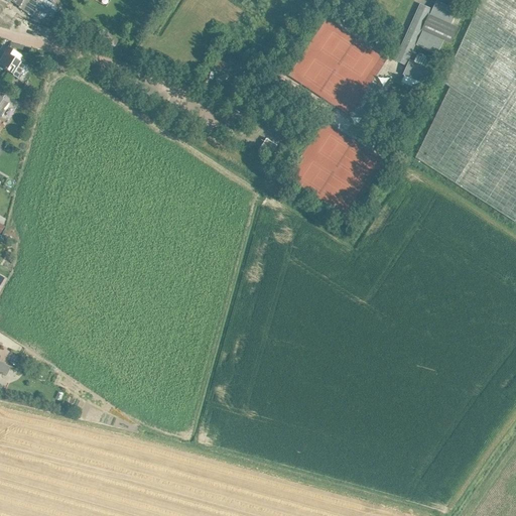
[(4,0),(9,3),(10,2),(18,7),(18,9),(31,17),(37,8),(35,7),(39,2),(36,0),(4,0)]
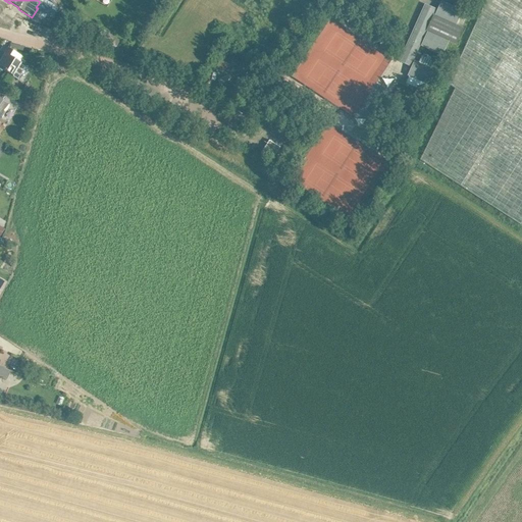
[(521,0),(485,0),(448,85),(455,90),(521,133),(521,0)]
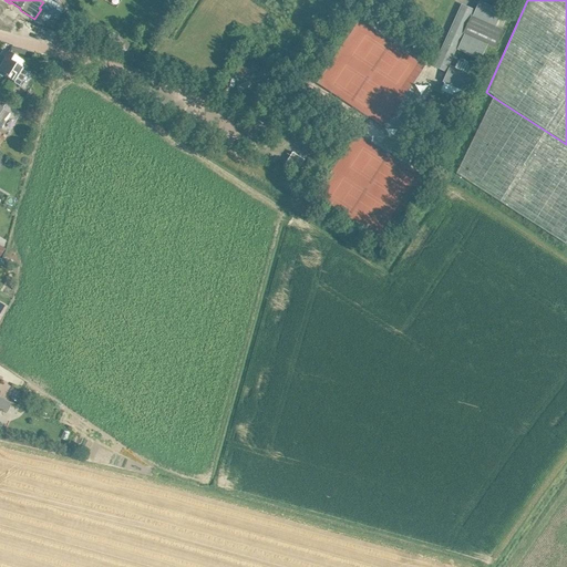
[(447,73),(443,83),(465,93),(472,78),(454,70),(447,66),(455,50),(480,61),(487,45),(495,49),(503,31),(495,28),(502,13),(490,7),(480,2),(475,12),(473,11),(462,6),(433,68),(445,72),(447,73)]
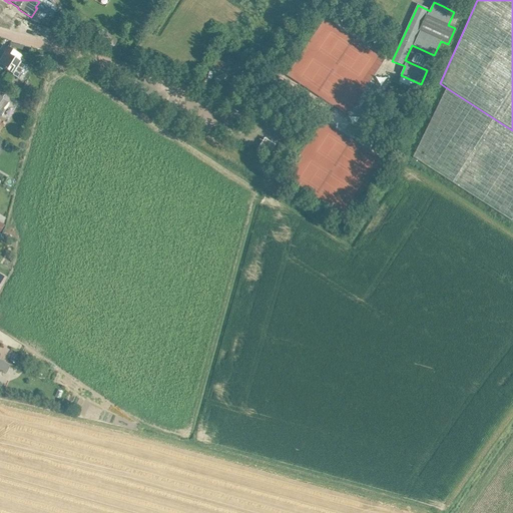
[(243,63),(249,55),(232,44),(227,52),(243,63)]
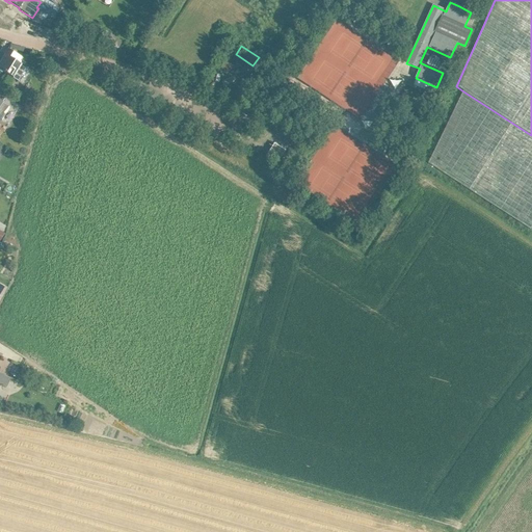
[(0,70),(18,81),(26,69),(20,65),(23,60),(3,48),(0,52),(0,59),(2,61),(0,64),(0,70)]
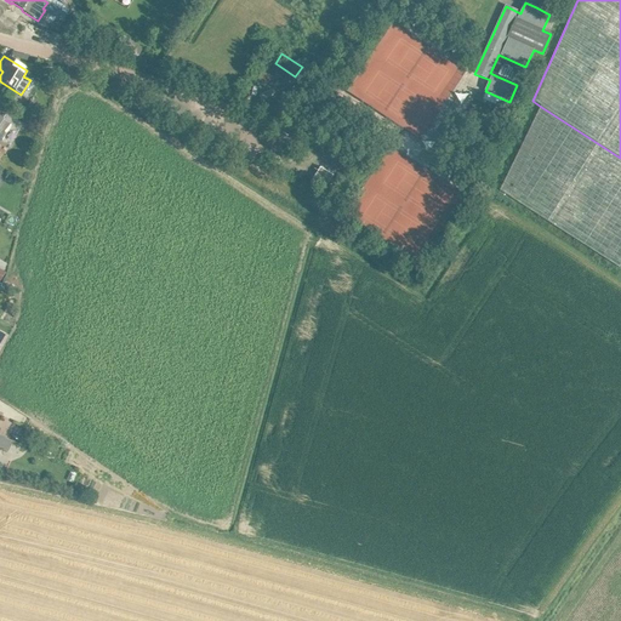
[(501,68),(497,77),(517,85),(520,78),(501,68)]
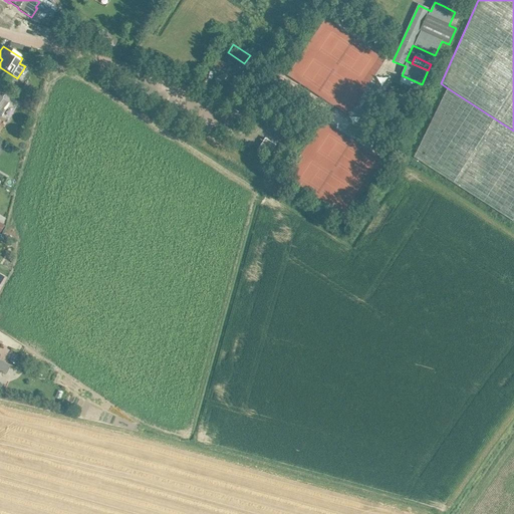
[(513,131),(448,88),(414,158),(513,222),(513,219),(513,131)]
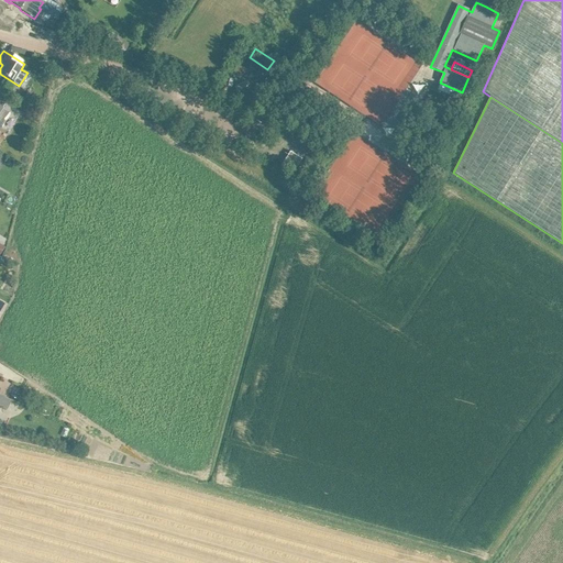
[(0,127),(2,128),(10,114),(2,110),(6,105),(0,100),(0,127)]
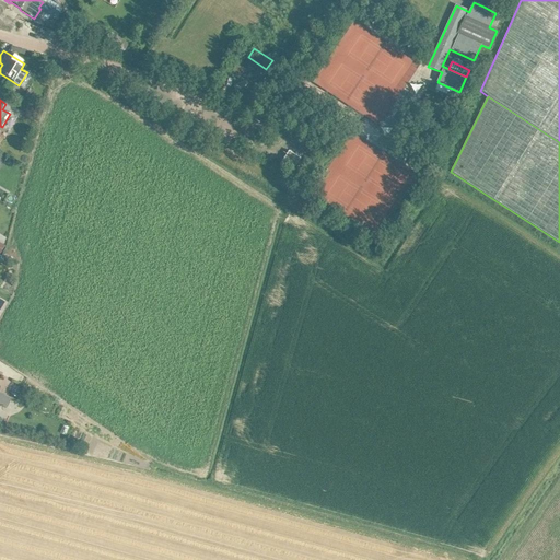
[(411,143),(415,135),(400,128),(396,137),(411,143)]
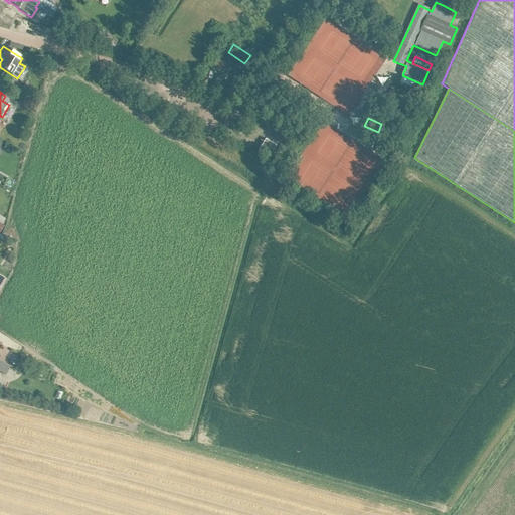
[(261,147),(256,152),(262,156),(264,153),(270,156),(276,146),(265,139),(265,140),(268,142),(263,149),(261,147)]
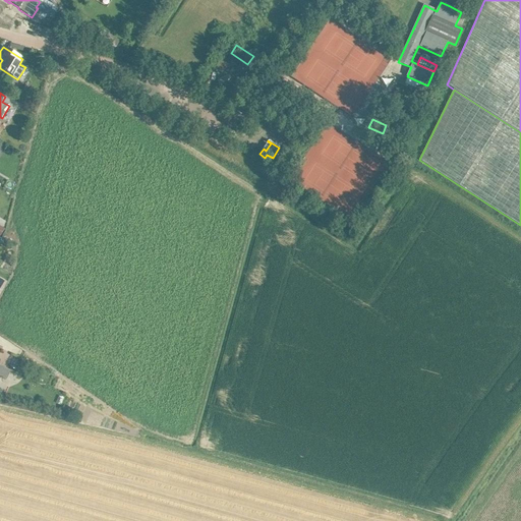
[(7,208),(0,210),(0,218),(9,215),(7,208)]
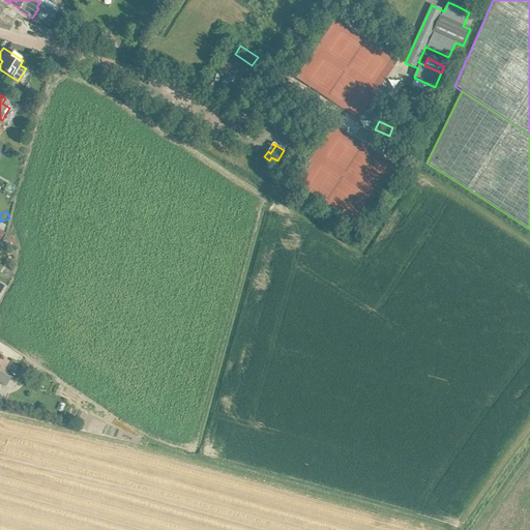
[(0,383),(6,386),(10,378),(0,373),(0,383)]
